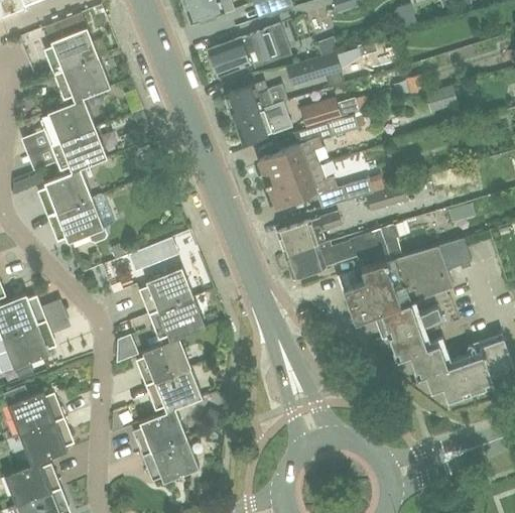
[(0,0),(0,20),(26,10),(22,0),(0,0)]
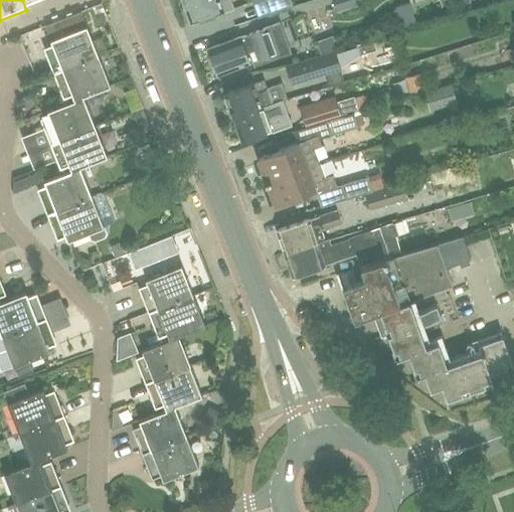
[(184,0),(193,24),(234,10),(230,0),(184,0)]
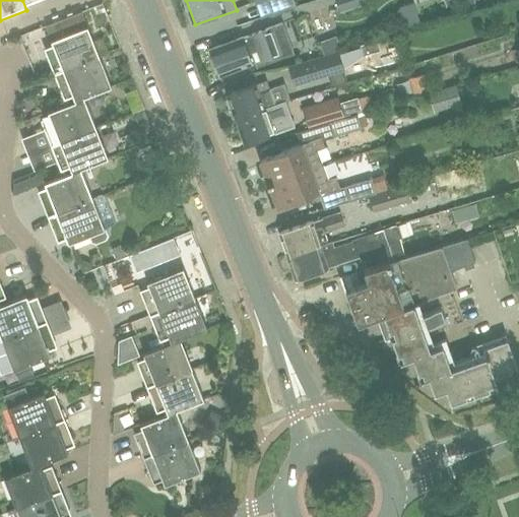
[(298,7),(295,0),(253,0),(261,20),(298,7)]
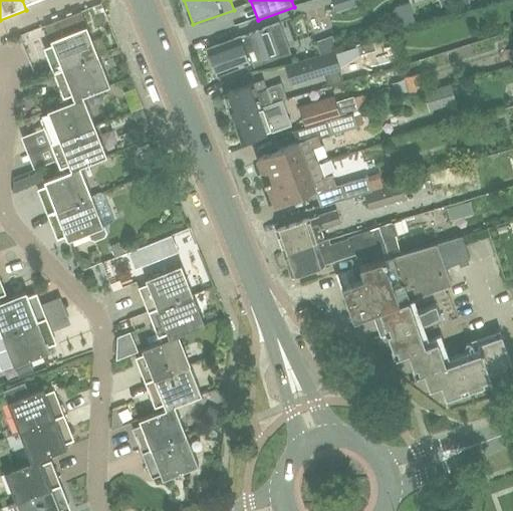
[(331,0),(336,15),(361,7),(358,0),(331,0)]
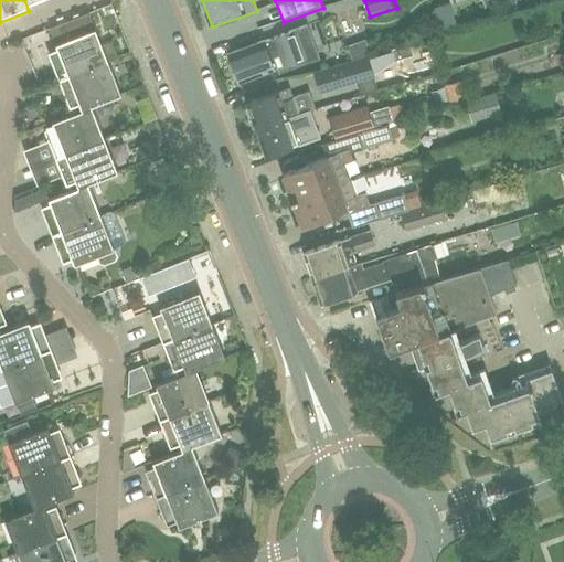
[(59,84),(108,64),(88,16),(49,31),(60,59),(51,62),(59,84)]
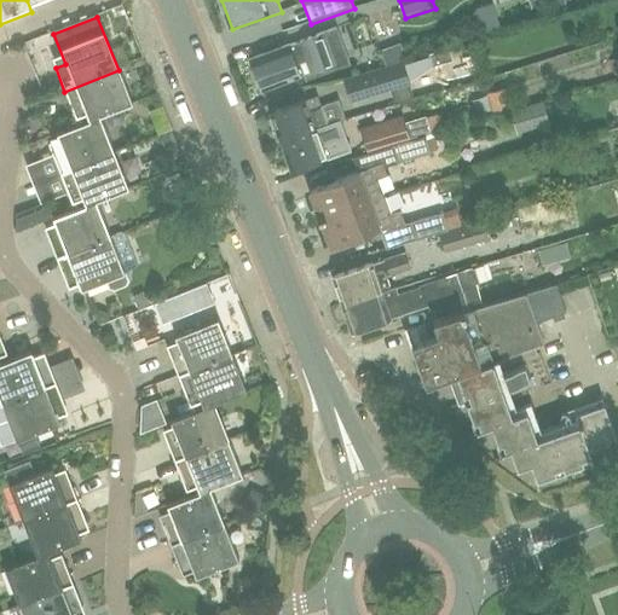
[(323,79),(345,70),(340,56),(346,53),(338,30),(253,62),(264,92),(302,77),(305,85),(323,79)]
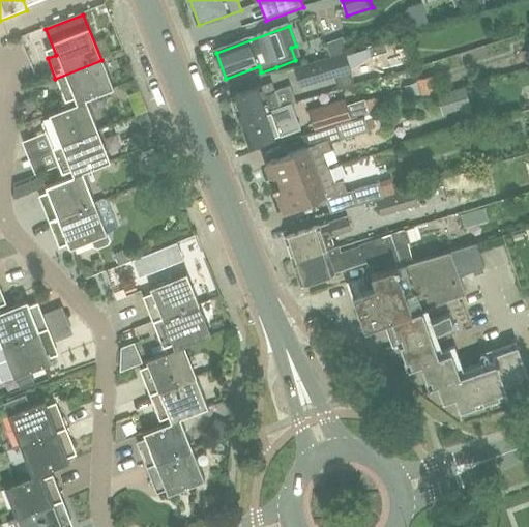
[(375,57),(379,70),(395,64),(390,52),(375,57)]
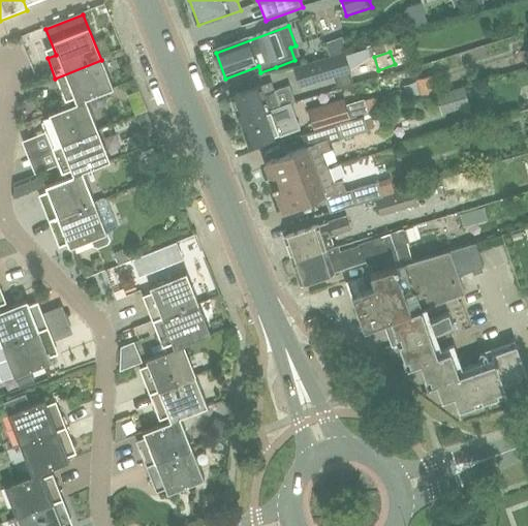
[(354,87),(345,55),(329,60),(329,59),(293,70),(300,91),(335,80),(338,92),(354,87)]
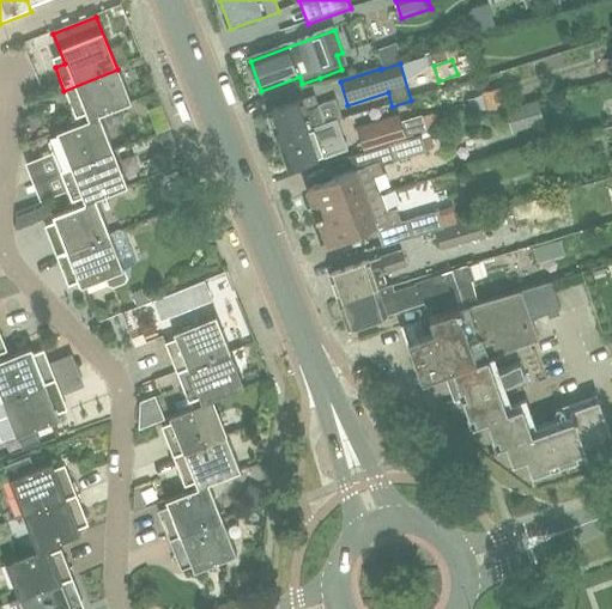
[(89,122),(101,117),(132,105),(117,69),(64,91),(73,114),(84,110),(89,122)]
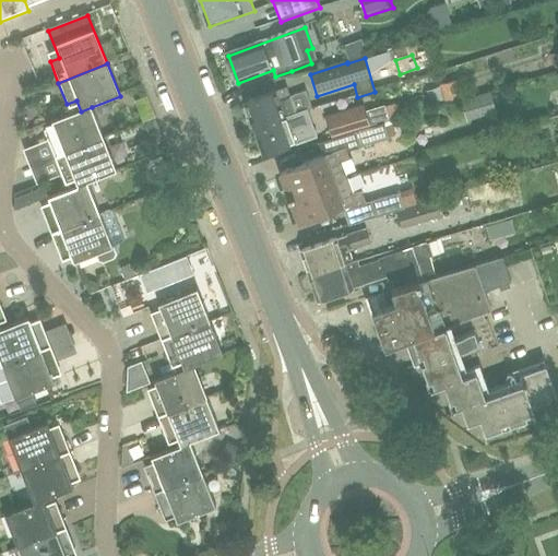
[(461,80),(444,90),(453,104),(470,94),(461,80)]
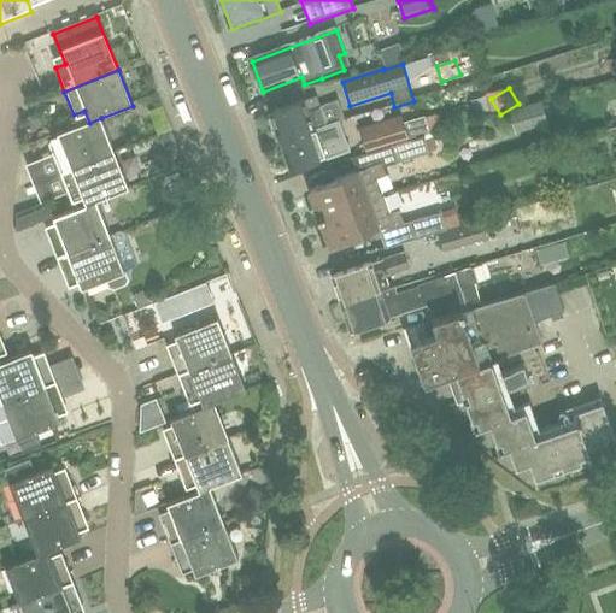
[(282,143),(317,131),(330,127),(322,100),(317,98),(271,115),(282,143)]
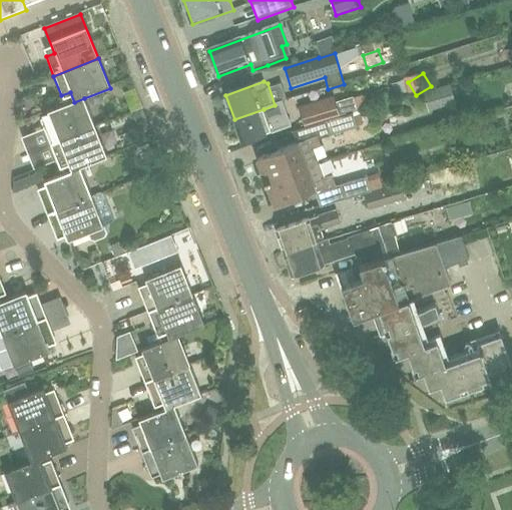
[(51,146),(95,128),(84,98),(74,102),(47,113),(51,123),(43,126),(51,146)]
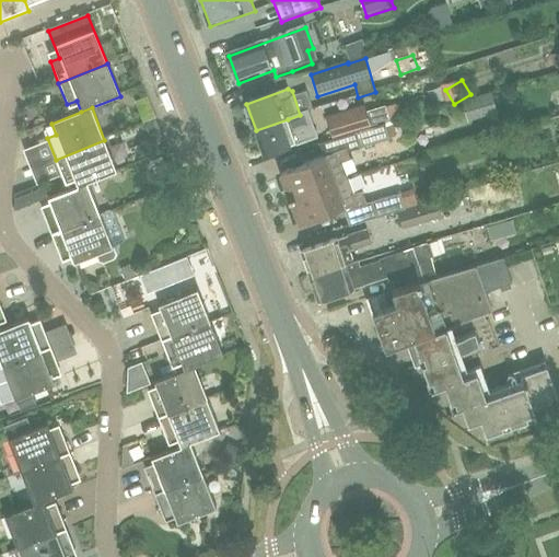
[(335,141),(372,129),(371,129),(391,124),(386,109),(368,115),(365,109),(328,120),(335,141)]
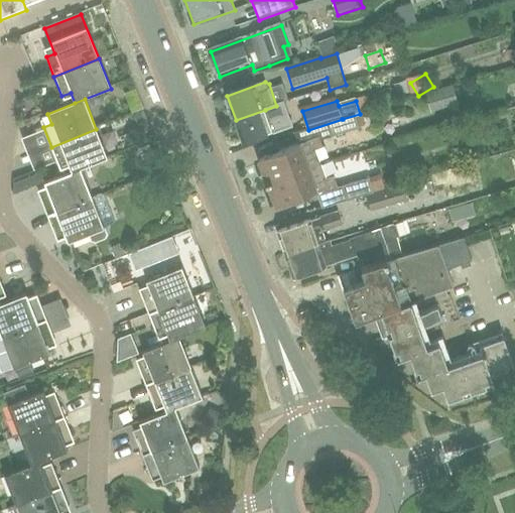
[(265,110),(236,120),(245,144),(292,126),(289,118),(271,125),(265,110)]
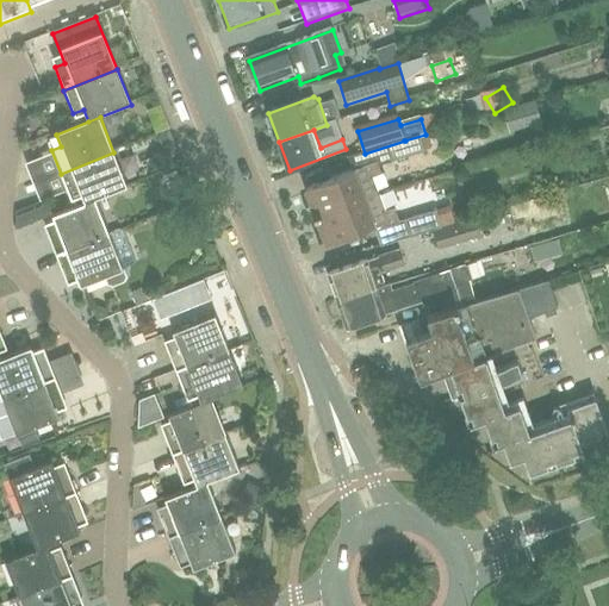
[(137,157),(167,145),(162,133),(132,144),(137,157)]
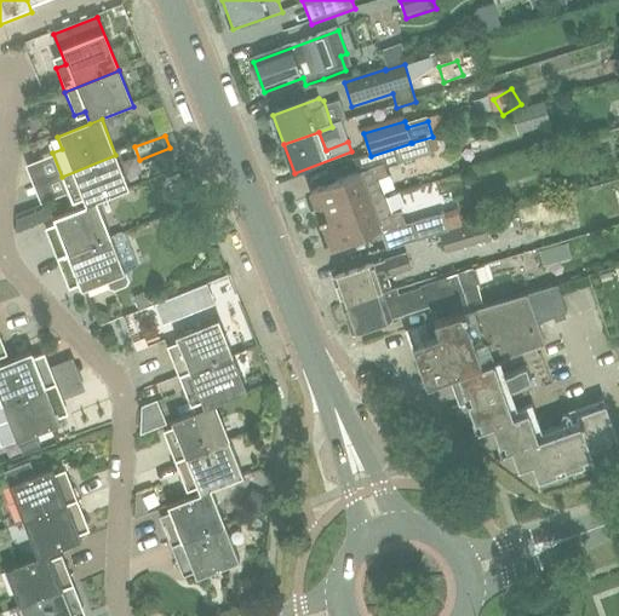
[(401,166),(434,156),(428,139),(396,149),(401,166)]
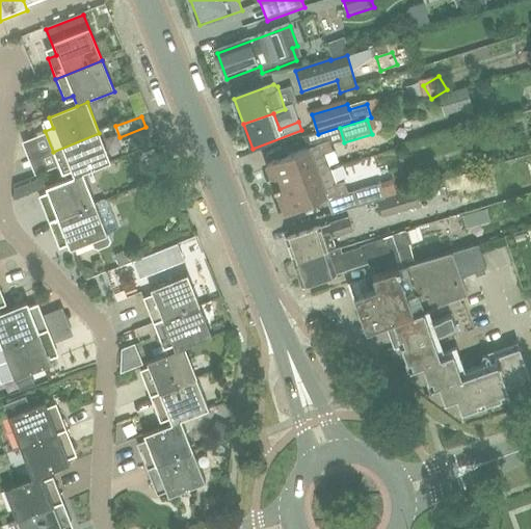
[(74,180),(83,176),(111,164),(99,133),(53,152),(61,173),(70,168),(74,180)]
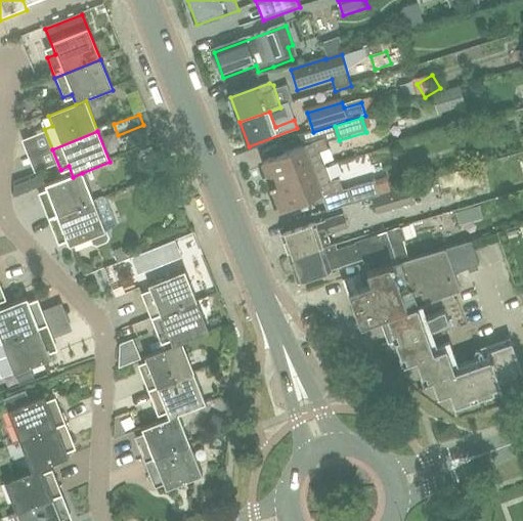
[(273,187),(324,168),(319,155),(327,152),(322,141),(264,163),(273,187)]
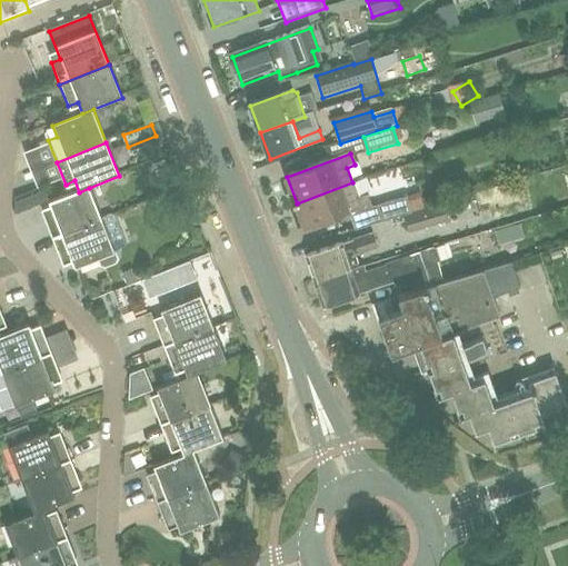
[(352,182),(297,204),(307,229),(350,212),(352,217),(375,208),(370,196),(358,199),(352,182)]
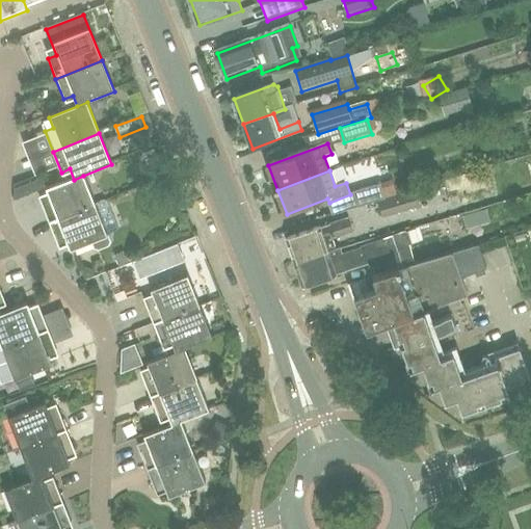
[(50,226),(96,207),(83,176),(74,180),(47,190),(51,202),(42,206),(50,226)]
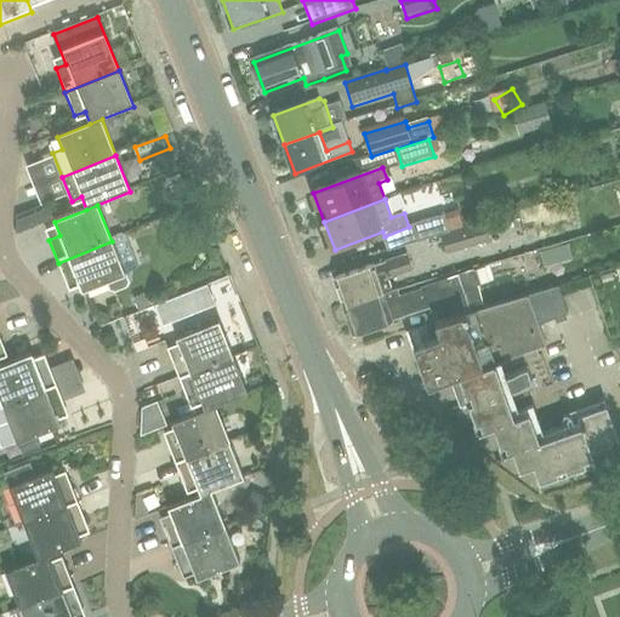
[(529,215),(538,235),(561,226),(553,206),(529,215)]
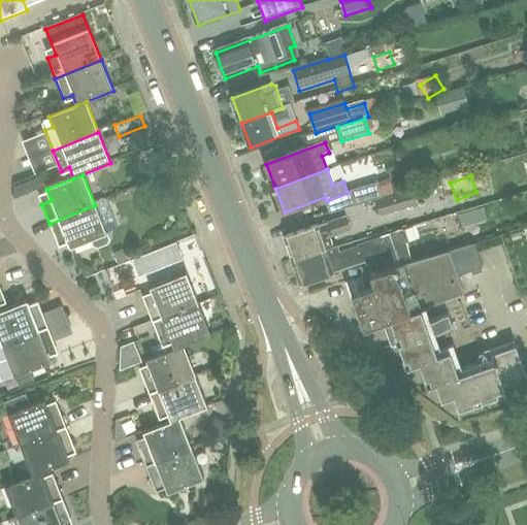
[(356,206),(384,198),(395,194),(390,181),(352,192),(356,206)]
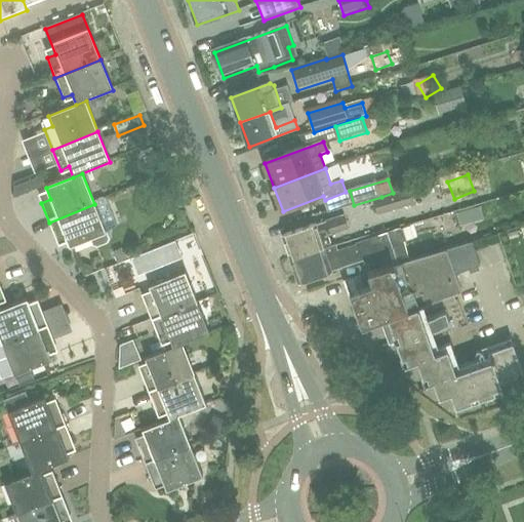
[(409,190),(374,200),(378,216),(414,205),(409,190)]
